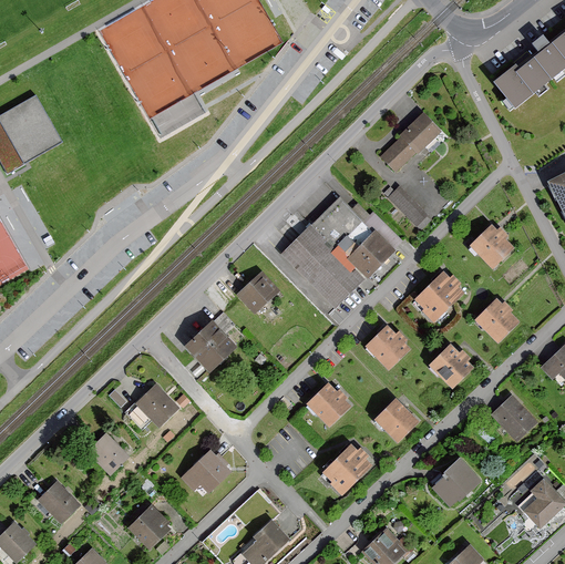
[(564,22),(495,79),(516,105),(564,67),(564,22)]
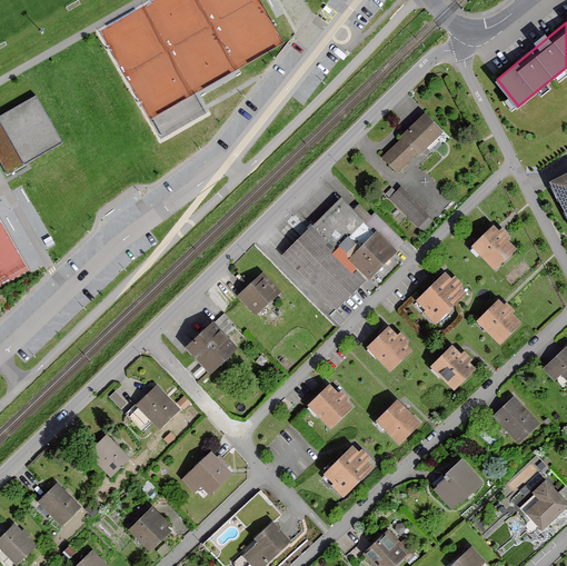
[(0,156),(1,158),(9,174),(65,141),(38,95),(0,116),(0,156)]
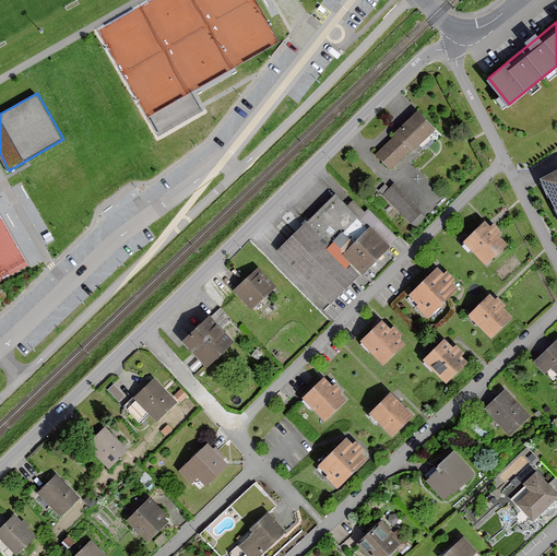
[(435,132),(416,113),(391,137),(392,137),(374,155),(389,172),(409,153),(411,155),(435,132)]
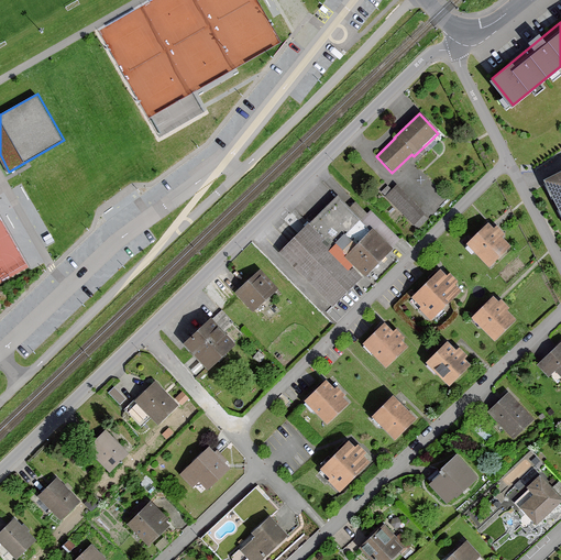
[(560,171),(549,178),(560,201),(560,171)]
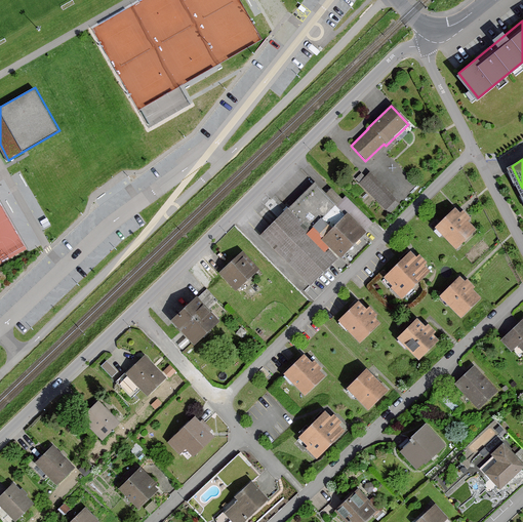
[(398,199),(369,172),(360,183),(388,209),(398,199)]
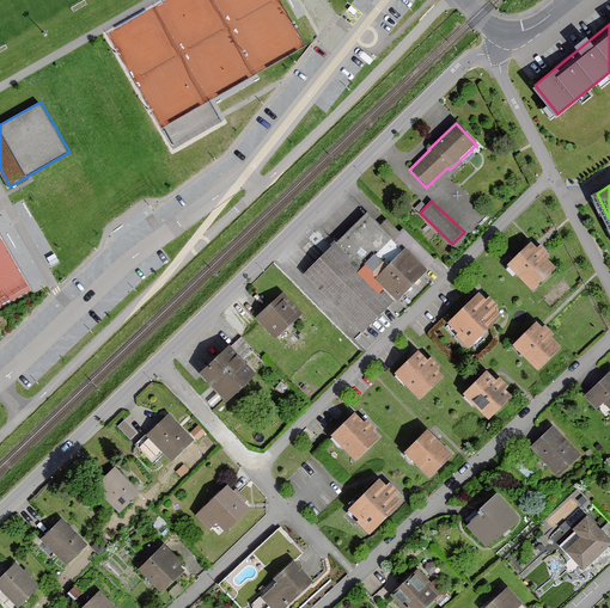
[(379,226),(365,213),(336,241),(335,243),(302,276),(360,335),(394,301),(435,259),(404,228),(400,233),(386,219),(382,223),(379,226)]
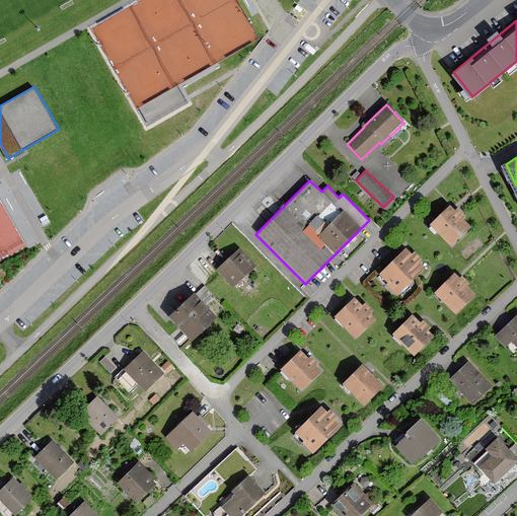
[(453,211),(448,205),(429,225),(450,245),(469,226),(461,219),(464,215),(456,208),(453,211)]
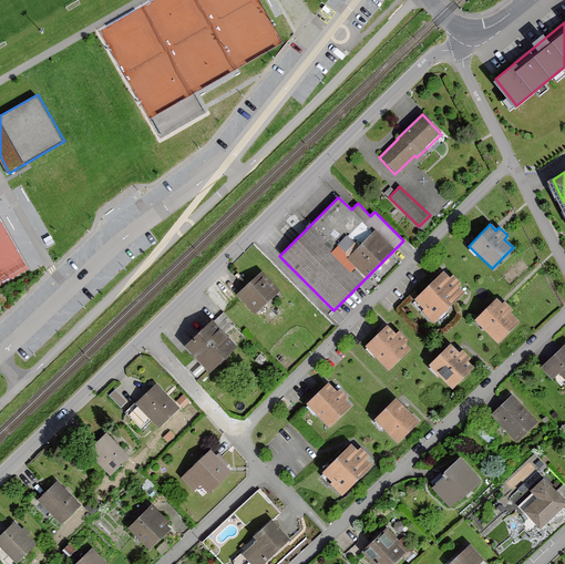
[(280,288),(265,270),(242,291),(257,309),(280,288)]
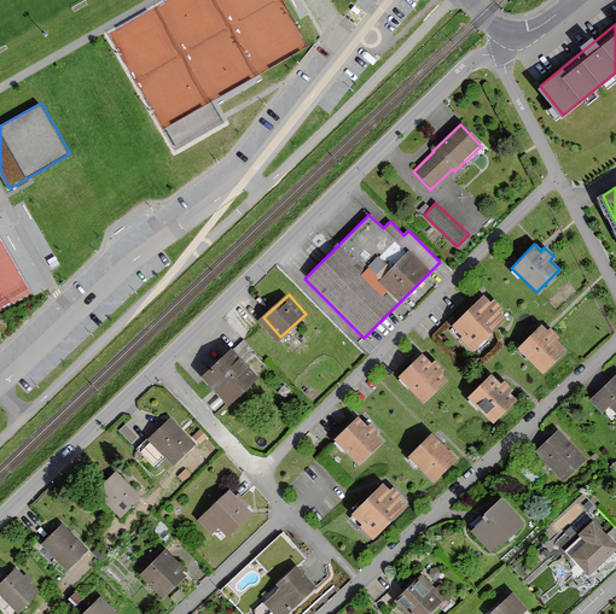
[(492,304),(482,294),(449,326),(459,335),(458,338),(471,352),(505,321),(499,315),(504,310),(494,300),(492,304)]
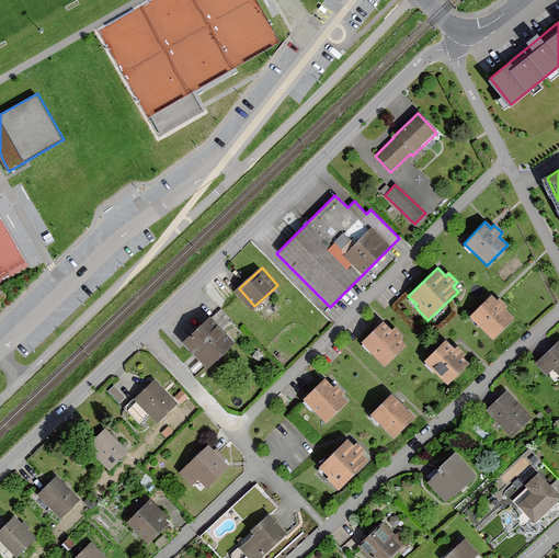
[(497,302),(490,295),(469,317),(493,340),(513,318),(504,310),(509,306),(500,298),(497,302)]
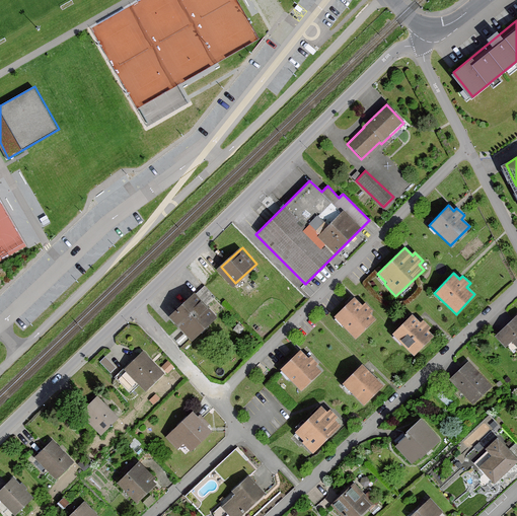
[(194,297),(192,295),(171,314),(195,339),(216,318),(206,308),(217,298),(206,286),(194,297)]
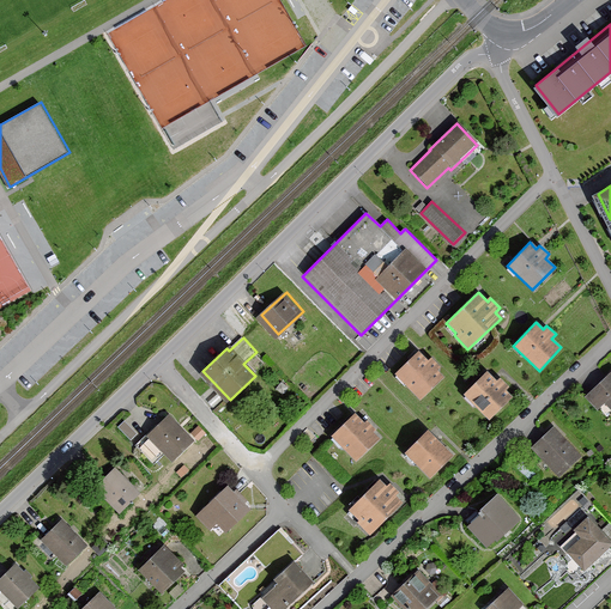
[(427,360),(417,352),(394,376),(421,400),(442,376),(435,370),(440,366),(430,357),(427,360)]
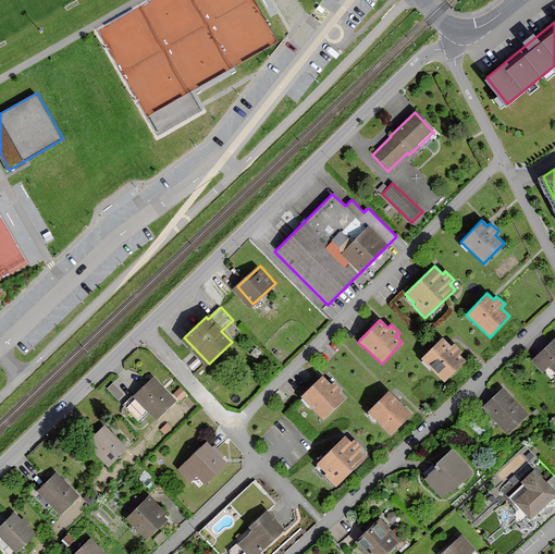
[(554,336),(531,360),(543,372),(549,367),(554,373),(554,336)]
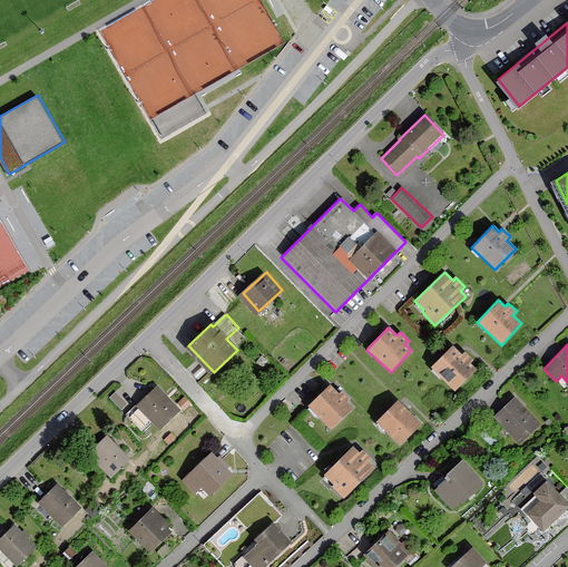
[(460,354),(451,345),(430,368),(454,390),(475,369),(468,363),(472,359),(463,351),(460,354)]
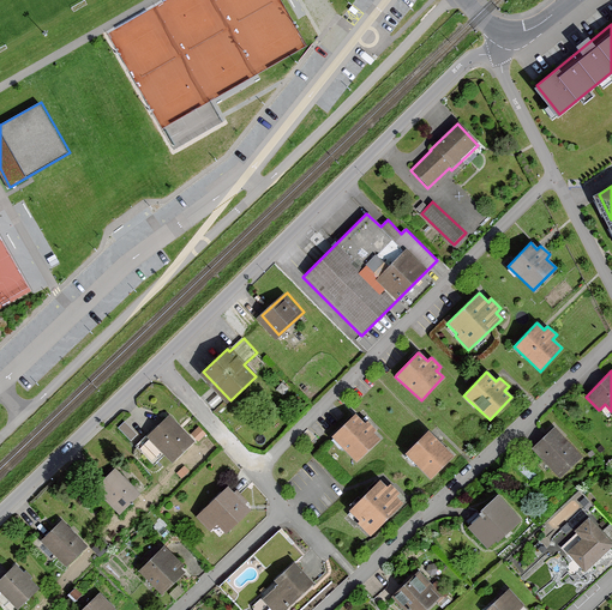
[(193,441),(168,415),(145,436),(171,463),(193,441)]
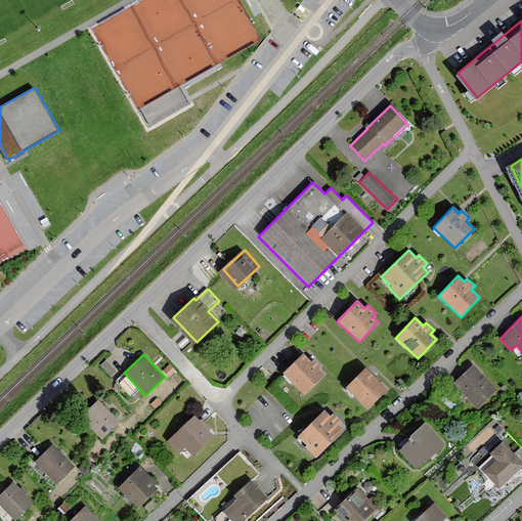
[(309,361),(301,354),(281,375),(304,395),(322,375),(317,370),(320,366),(312,358),(309,361)]
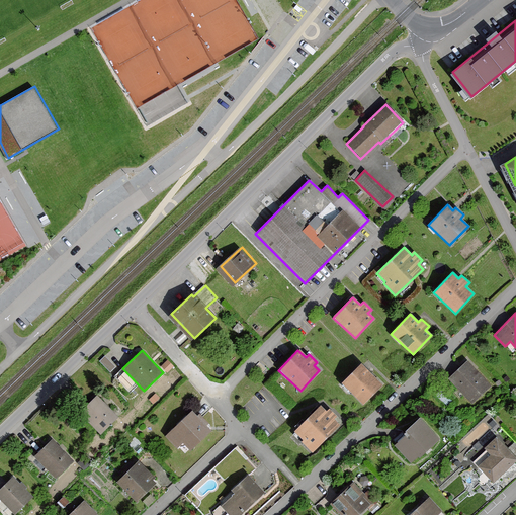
[(115,365),(106,356),(100,361),(110,370),(115,365)]
